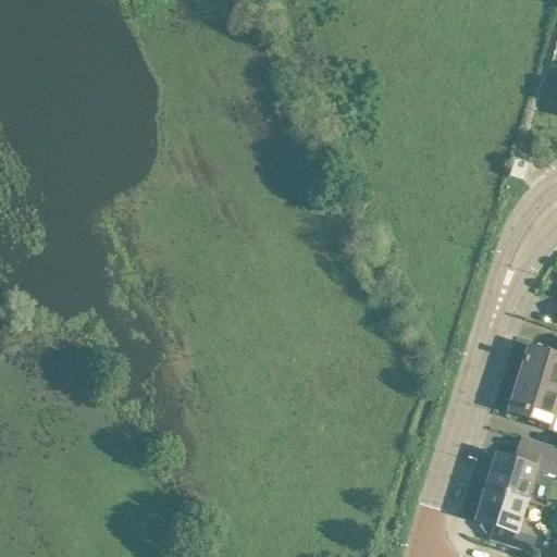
[(509,177),(524,182),(530,163),(515,159),(509,177)]
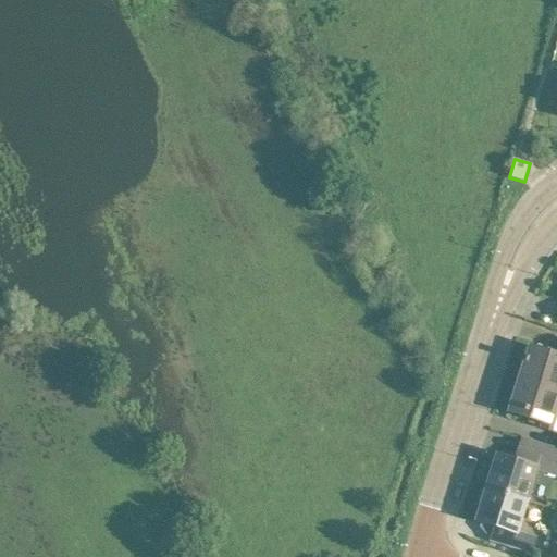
[(556,357),(531,348),(528,358),(527,358),(524,363),(527,364),(521,381),(556,392),(556,357)]
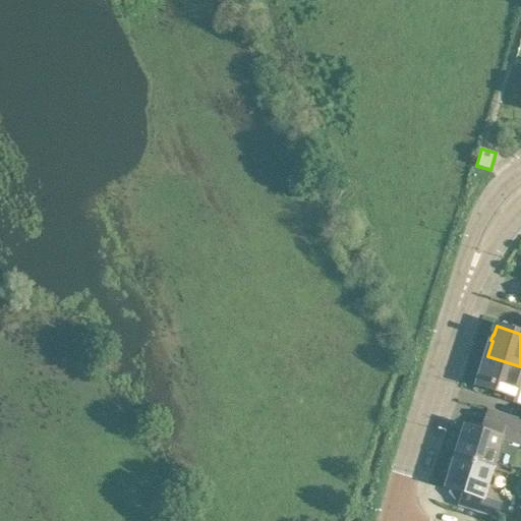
[(520,384),(519,384),(520,378),(520,366),(487,356),(478,387),(509,396),(508,401),(520,404),(520,384)]
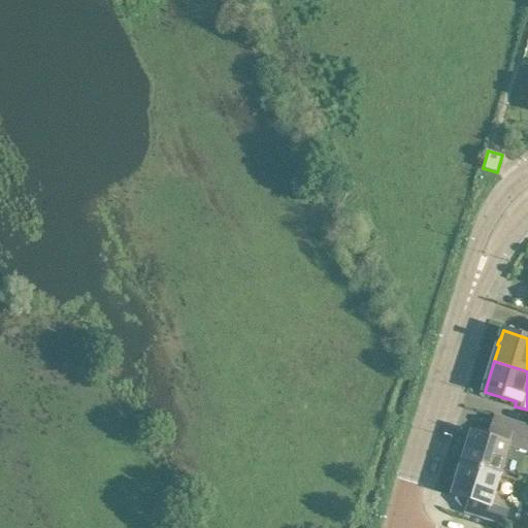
[(471,432),(462,463),(499,475),(508,444),(526,450),(527,443),(527,427),(494,417),(488,436),(471,432)]
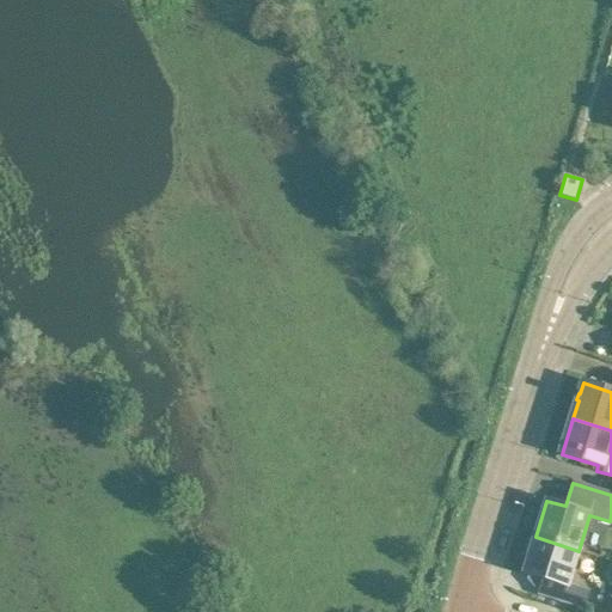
[(568,586),(579,551),(536,537),(524,574),(543,580),(538,593),(583,607),(588,592),(568,586)]
